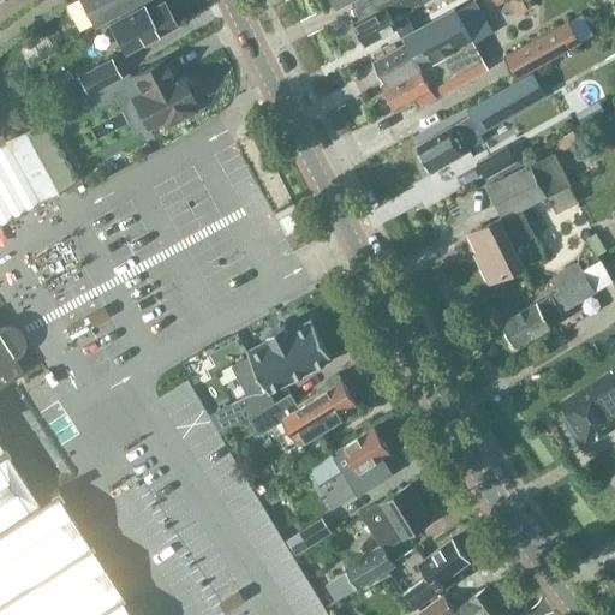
[(82,0),(96,27),(144,0),(82,0)]
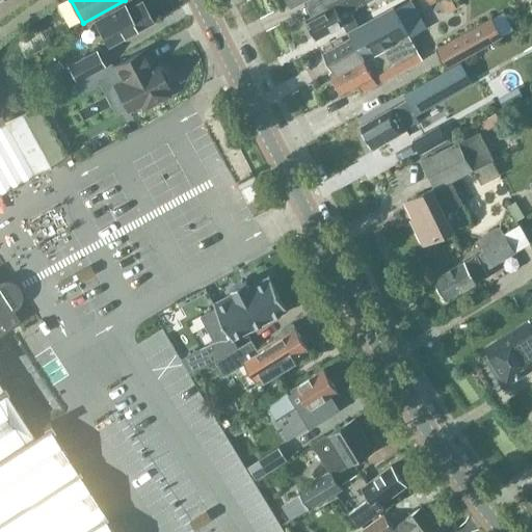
[(316,38),(344,24),(348,31),(360,25),(352,11),(373,0),(343,0),(307,20),(316,38)]
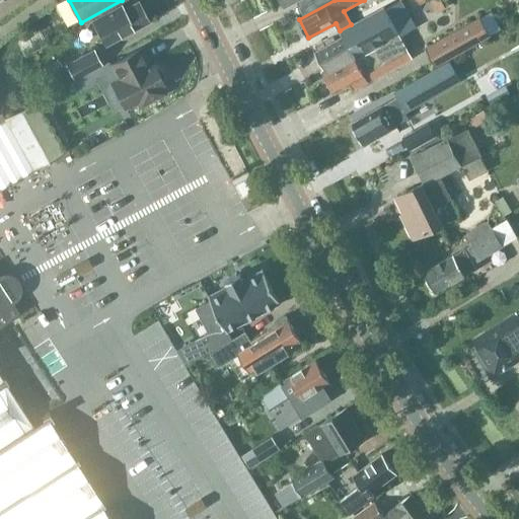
[(345,36),(315,52),(324,69),(322,70),(335,93),(352,84),(354,89),(369,82),(365,75),(410,51),(400,34),(415,26),(399,0),(396,0),(385,6),(341,29),(345,36)]
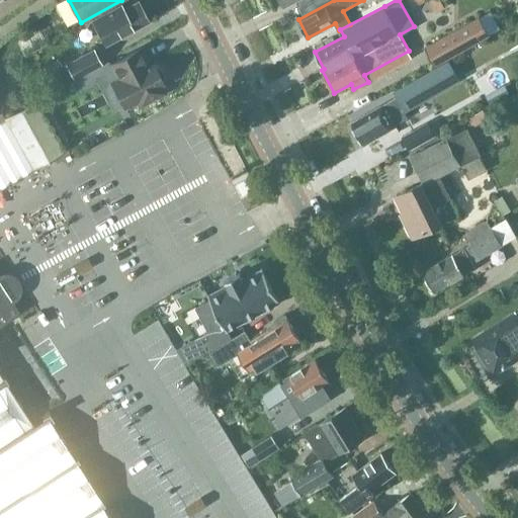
[(92,20),(105,45),(149,21),(138,1),(123,9),(120,4),(92,20)]
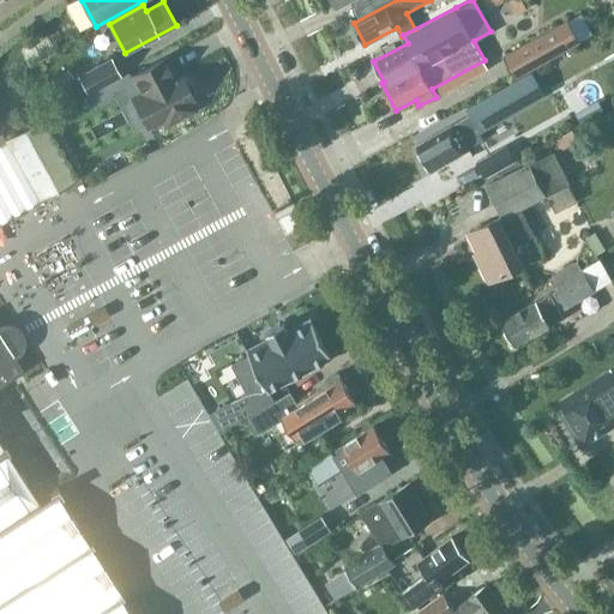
[(584,42),(573,20),(509,55),(519,77),(584,42)]
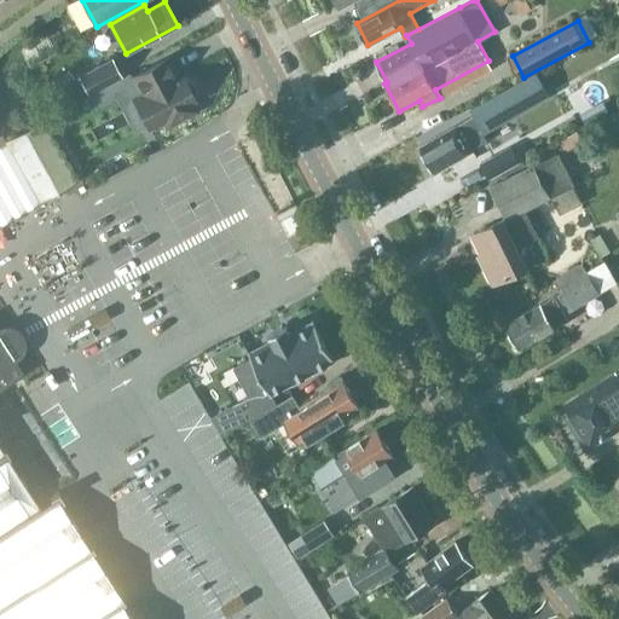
[(87,93),(120,76),(121,75),(120,73),(111,58),(79,76),(87,93)]
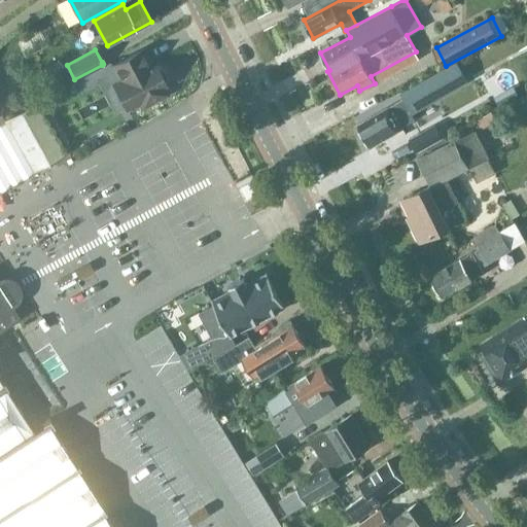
[(118,79),(113,82),(127,109),(140,102),(143,107),(167,94),(161,83),(167,80),(159,66),(153,69),(143,49),(111,66),(118,79)]
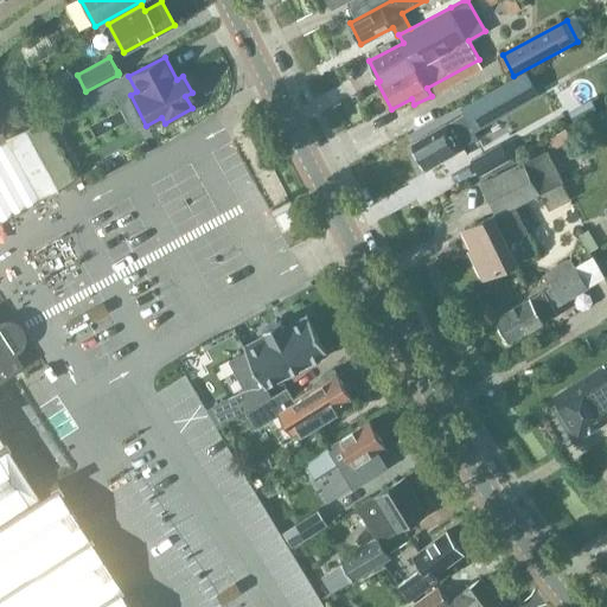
[(448,123),(413,144),(427,170),(462,148),(457,138),(465,134),(536,94),(524,74),(462,108),(465,114),(448,123)]
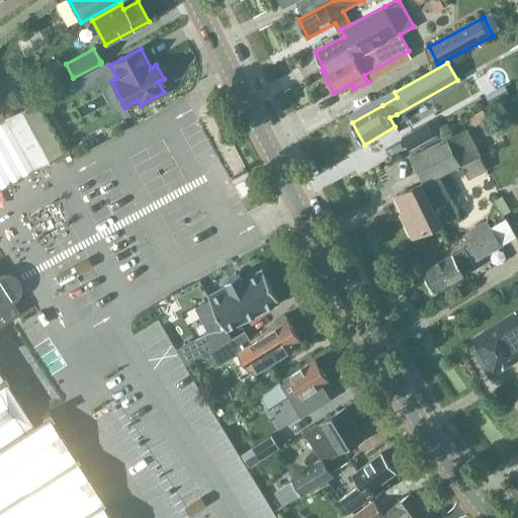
[(505,85),(498,89),(503,98),(510,94),(505,85)]
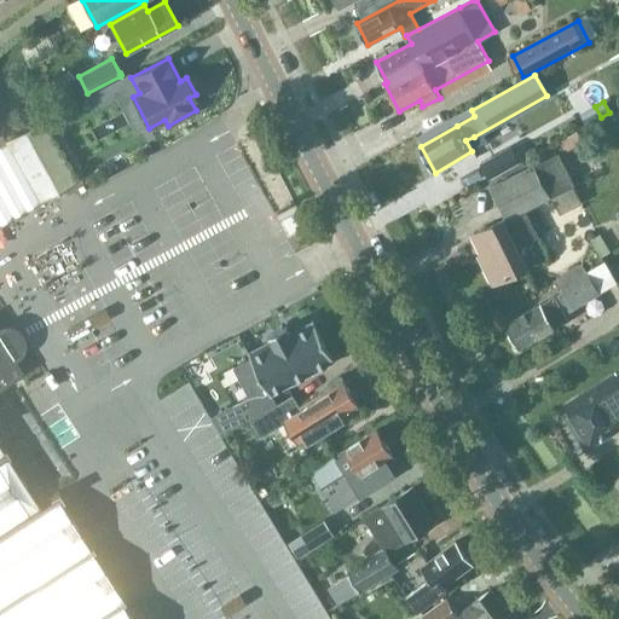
[(40,202),(77,181),(44,121),(6,142),(7,143),(40,202)]
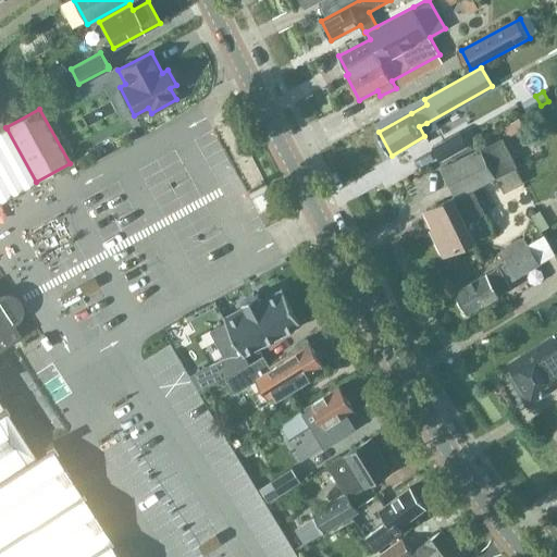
[(0,201),(20,192),(36,182),(7,128),(0,131),(0,201)]
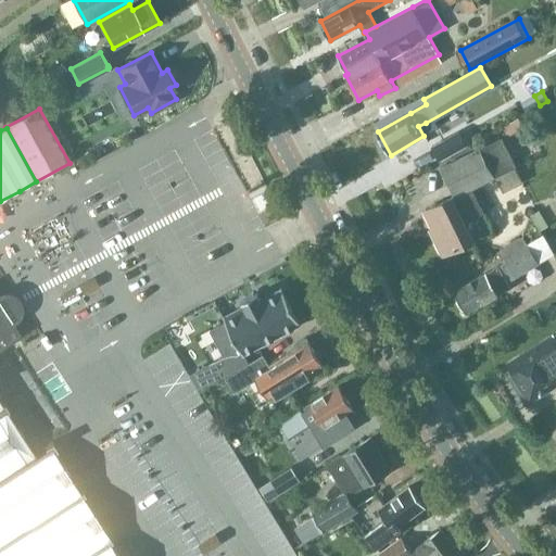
[(459,131),(432,147),(440,160),(466,146),(459,131)]
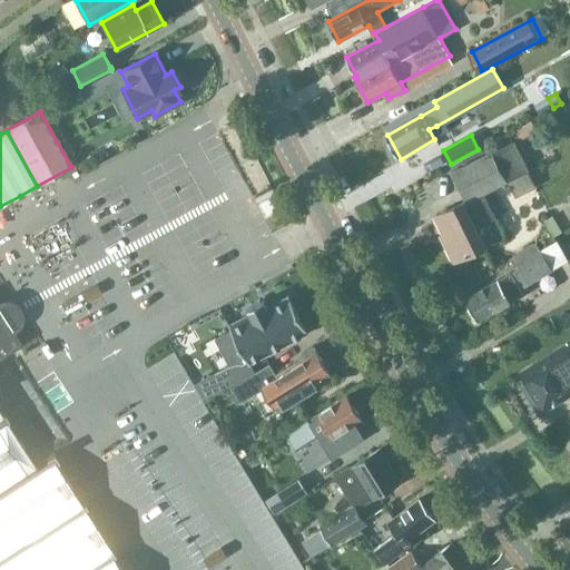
[(530,170),(516,140),(453,170),(468,200),(436,215),(449,239),(445,242),(454,261),(490,244),(481,225),(495,218),(484,193),(530,170)]
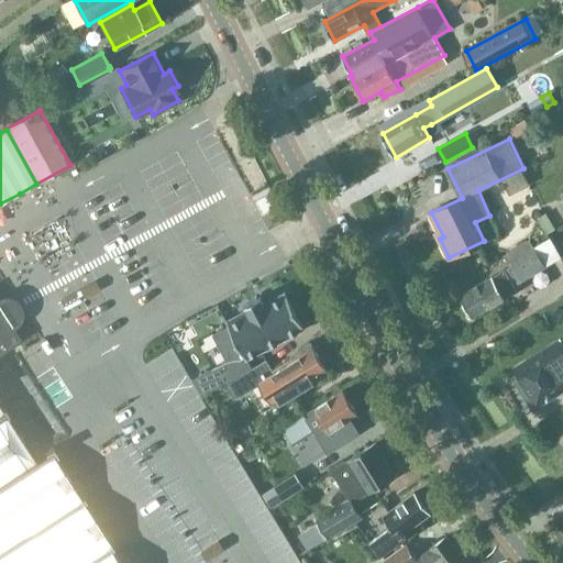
[(450,181),(424,180),(423,201),(450,202),(450,181)]
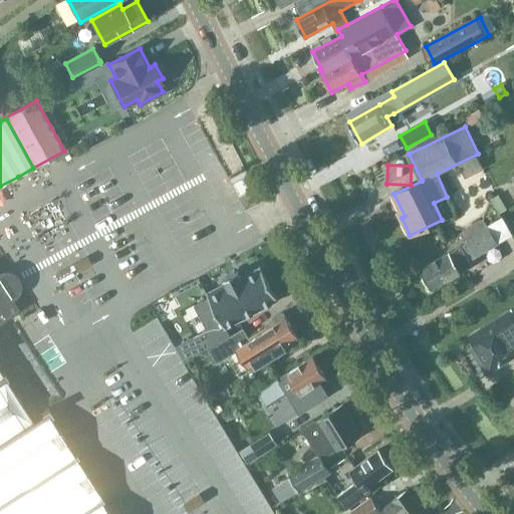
[(489,226),(464,240),(474,257),(498,243),(489,226)]
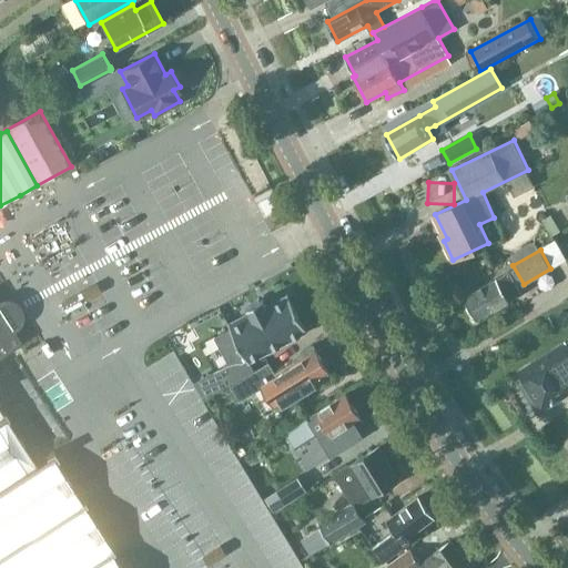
[(509,272),(465,297),(477,318),(521,293),(509,272)]
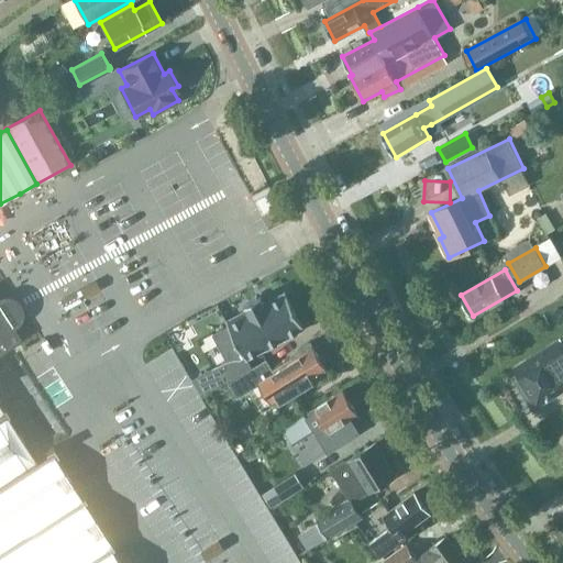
[(532,302),(562,288),(555,275),(526,290),(532,302)]
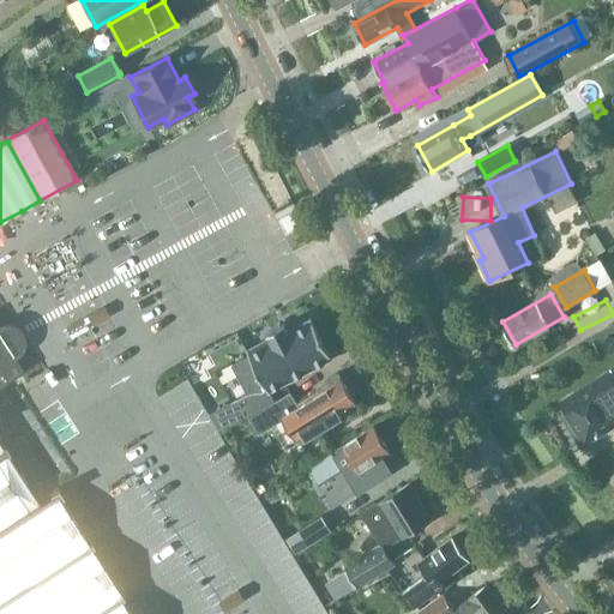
[(251,356),(233,366),(250,396),(233,404),(241,420),(275,402),(270,392),(333,357),(312,318),(288,330),(286,324),(269,332),(271,337),(247,350),(251,356)]
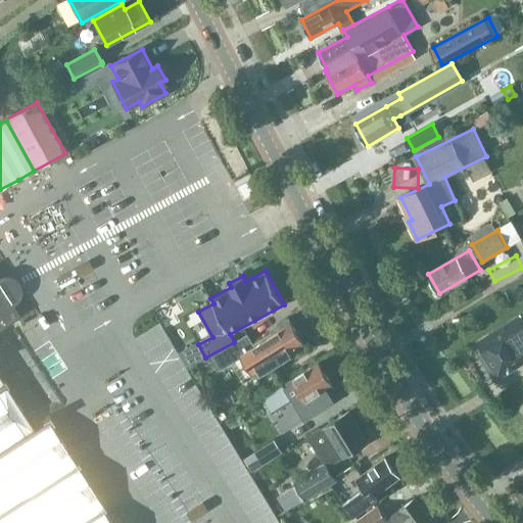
[(0,522),(114,522),(48,420),(34,429),(0,376),(0,327),(4,325),(8,322),(12,319),(0,300),(0,299),(1,301),(3,301),(5,302),(7,301),(10,301),(11,300),(13,299),(15,297),(16,296),(16,294),(17,292),(17,289),(16,287),(16,285),(15,284),(13,282),(11,281),(9,280),(7,280),(5,280),(3,280),(1,281),(0,281),(0,522)]
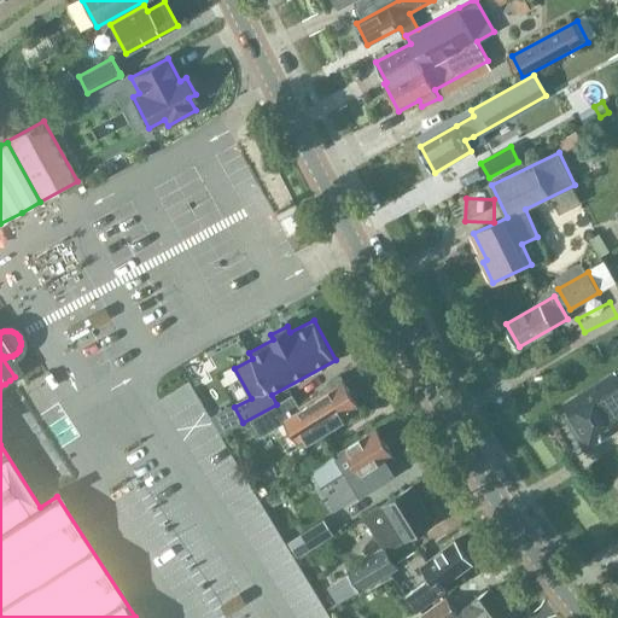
[(617,373),(614,375),(565,406),(589,445),(617,427),(617,373)]
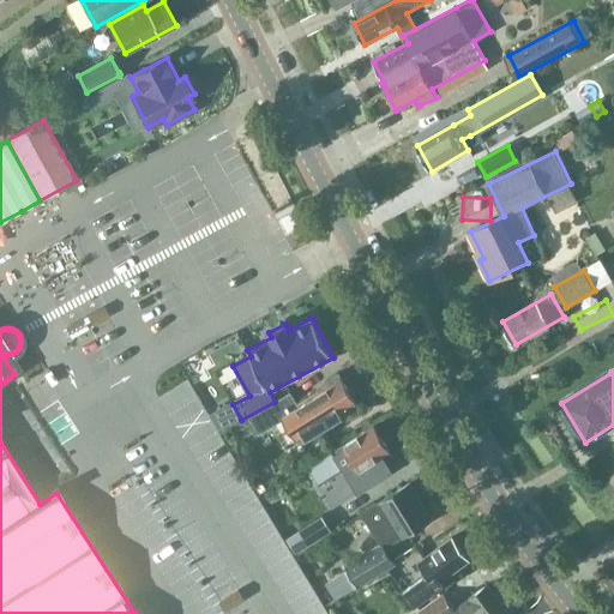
[(292,392),(250,416),(260,434),(286,419),(299,443),(326,426),(342,416),(339,413),(356,403),(338,374),(317,386),(319,390),(298,403),(292,392)]
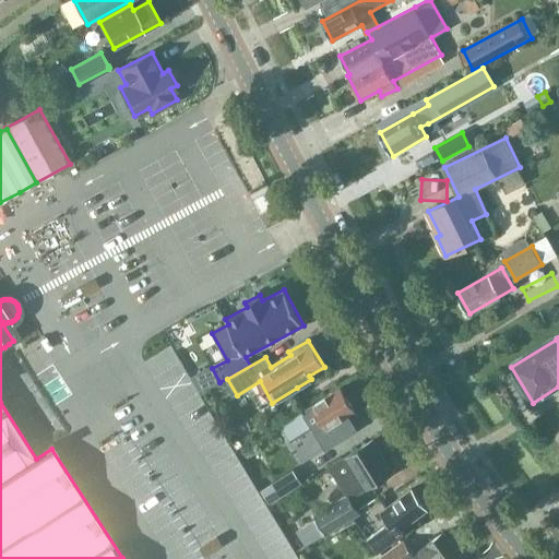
[(211,367),(198,373),(205,389),(218,382),(211,367)]
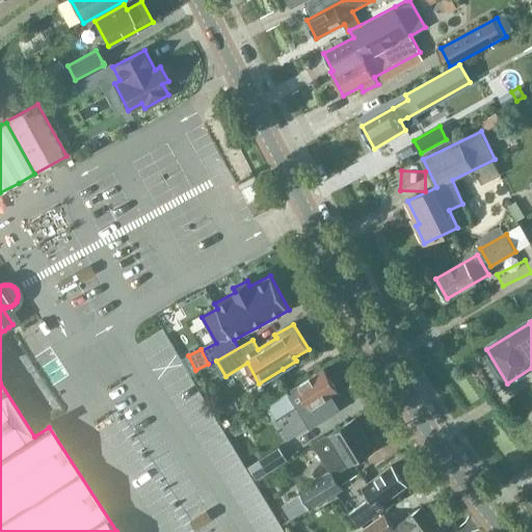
[(333,395),(338,393),(323,369),(292,388),(294,393),(290,396),(297,407),(310,428),(341,409),(333,395)]
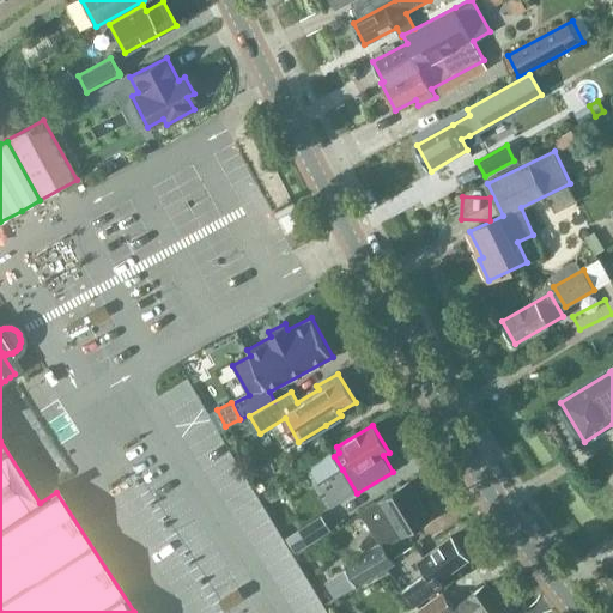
[(343,469),(334,456),(331,450),(307,465),(317,484),(343,469)]
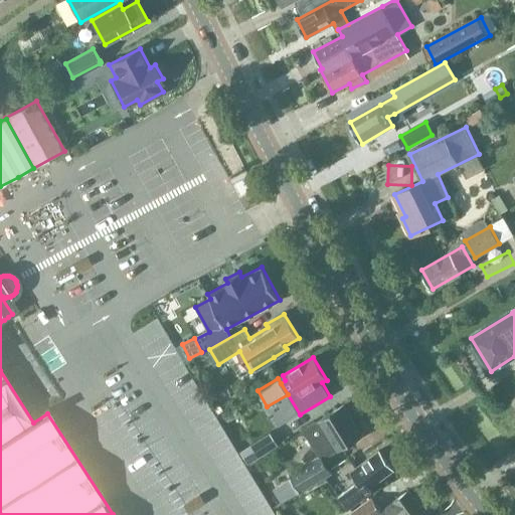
[(305,430),(320,455),(323,460),(362,435),(344,405),(319,421),(305,430)]
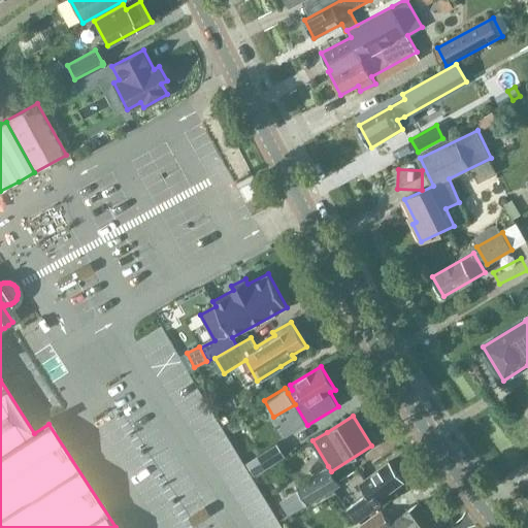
[(357,521),(381,503),(378,500),(402,482),(389,463),(364,482),(371,491),(348,508),(357,521)]
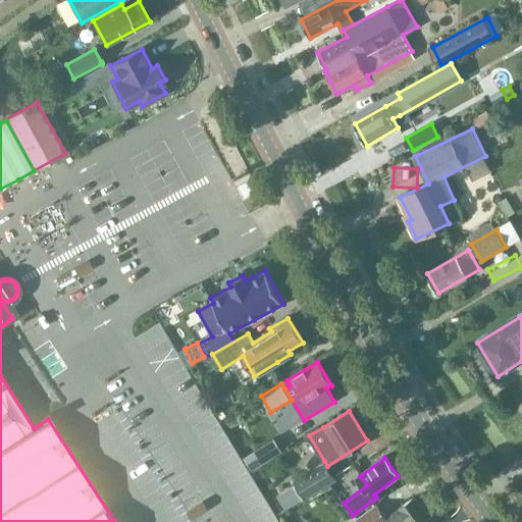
[(294,480),(304,498),(335,478),(327,466),(324,461),(294,480)]
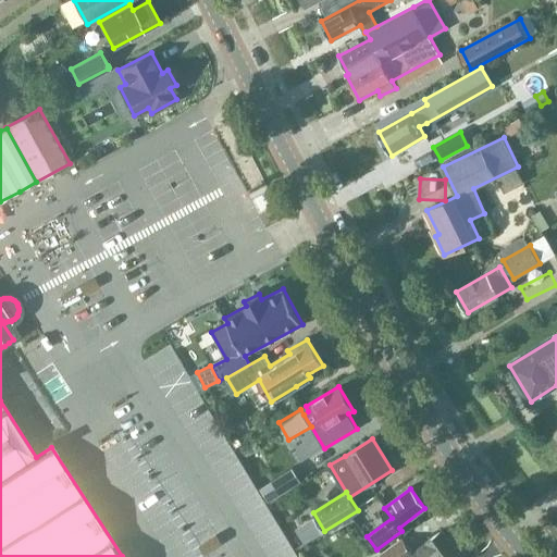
[(383,556),(461,556),(442,531),(415,552),(404,537),(381,554),(383,556)]
